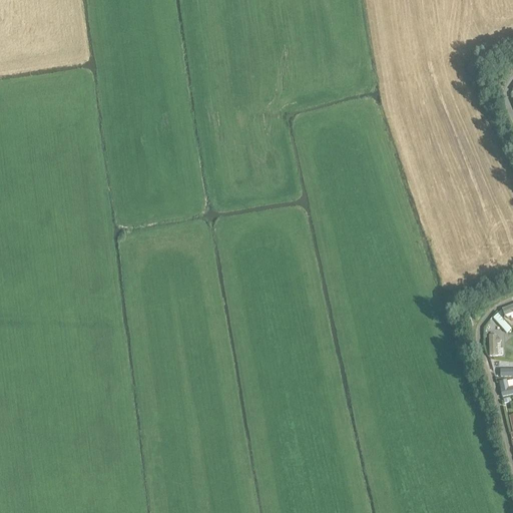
[(512,306),(502,311),(504,317),(512,313),(512,306)]
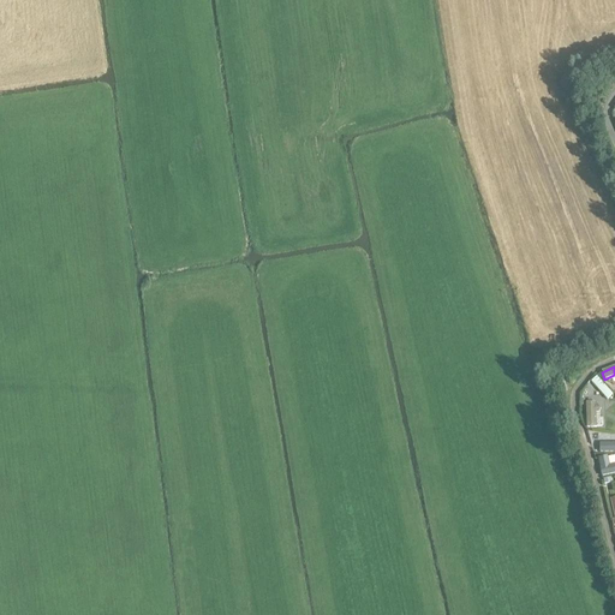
[(597,389),(599,390),(605,383),(596,376),(584,394),(591,399),(597,389)]
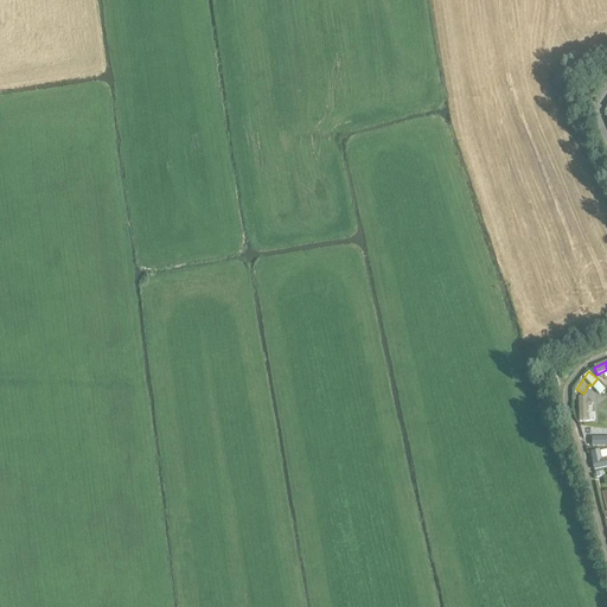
[(588,423),(588,415),(588,408),(592,408),(592,402),(588,403),(588,398),(579,398),(579,423),(588,423)]
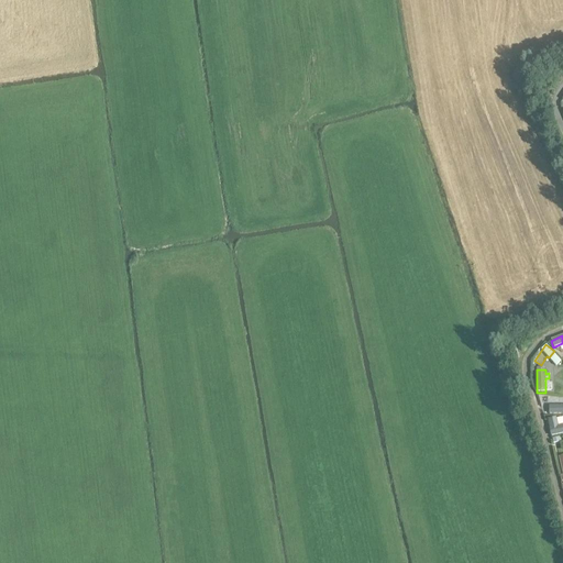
[(562,414),(562,404),(543,406),(543,415),(562,414)]
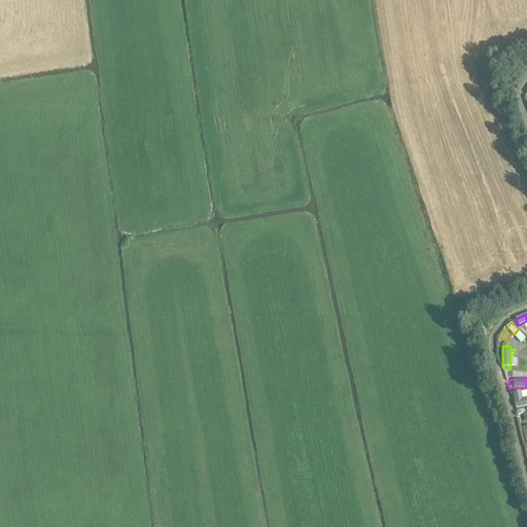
[(526,398),(522,400),(521,392),(514,393),(516,405),(517,409),(526,406),(526,398)]
